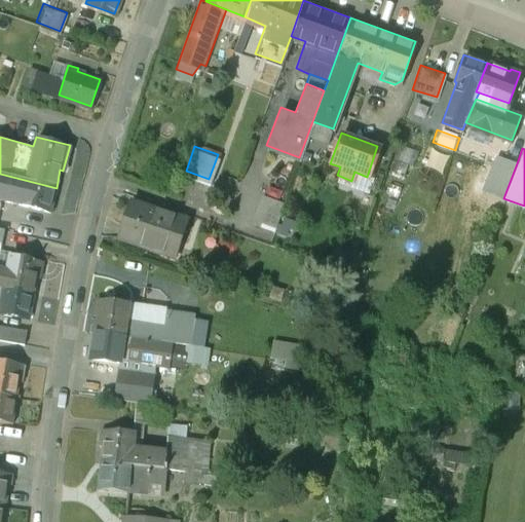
[(517,163),(496,155),(483,189),(503,198),(517,163)]
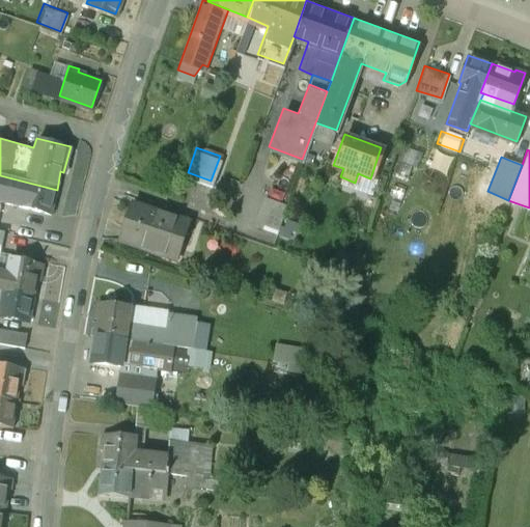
[(413,167),(402,163),(399,172),(410,175),(413,167)]
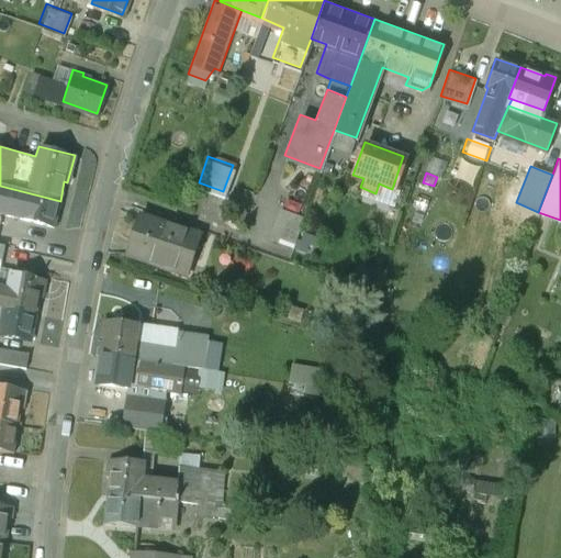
[(0,214),(54,229),(60,201),(0,186),(0,214)]
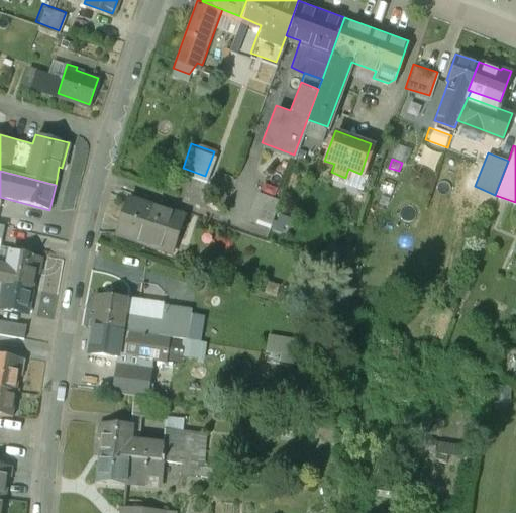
[(252,216),(274,224),(284,195),(263,188),(252,216)]
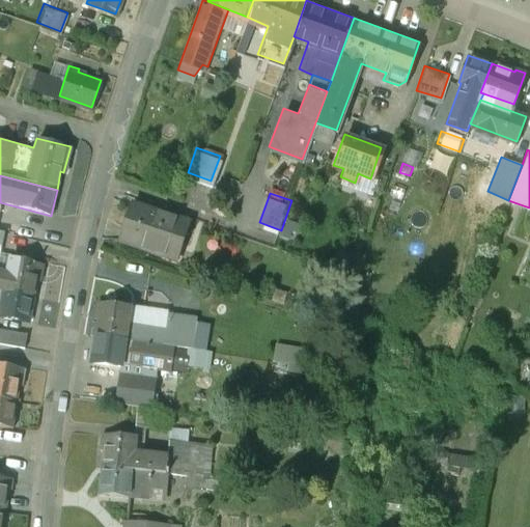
[(189,219),(130,201),(117,240),(168,255),(173,238),(182,241),(189,219)]
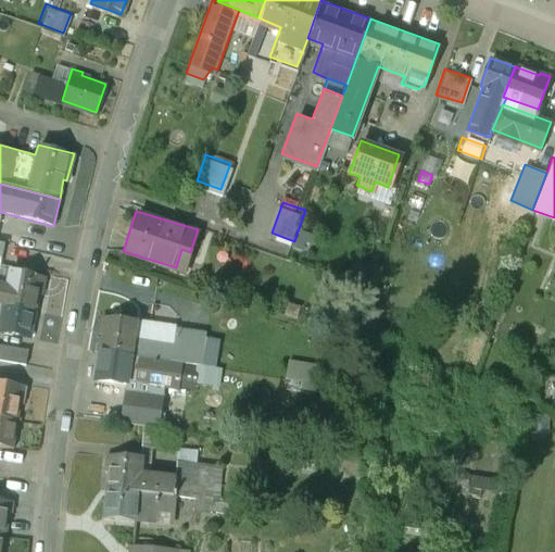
[(43,276),(0,267),(0,302),(34,309),(39,286),(42,286),(43,276)]
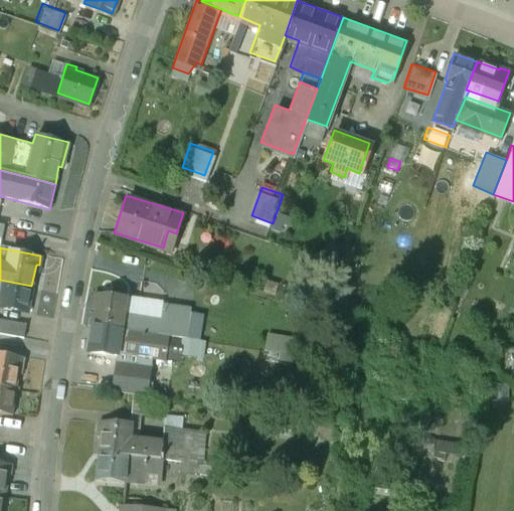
[(0,306),(26,312),(31,286),(0,280),(0,306)]
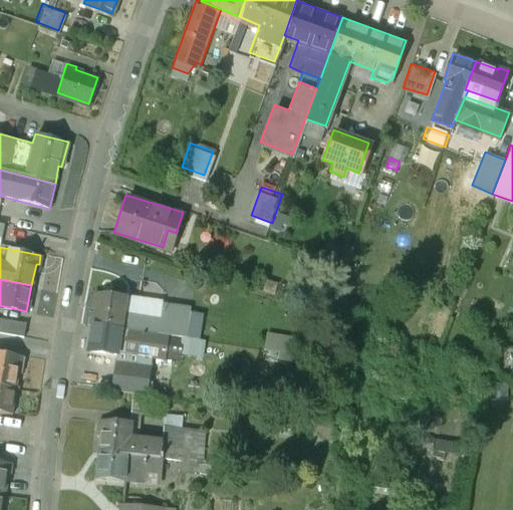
[(177,307),(127,297),(126,294),(94,290),(93,300),(96,300),(92,323),(169,334),(173,334),(177,307)]
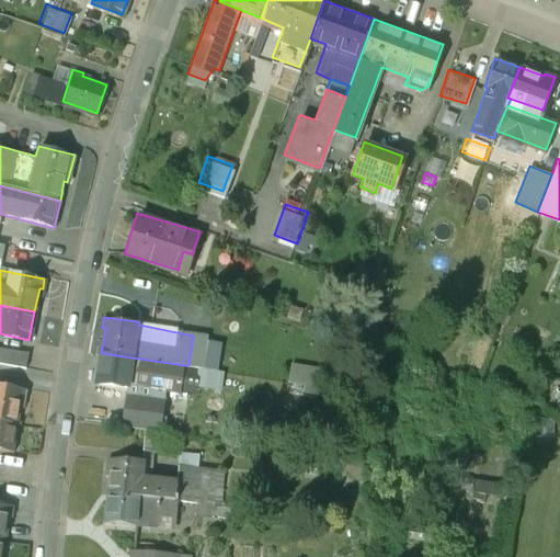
[(26,352),(0,347),(0,362),(24,366),(26,352)]
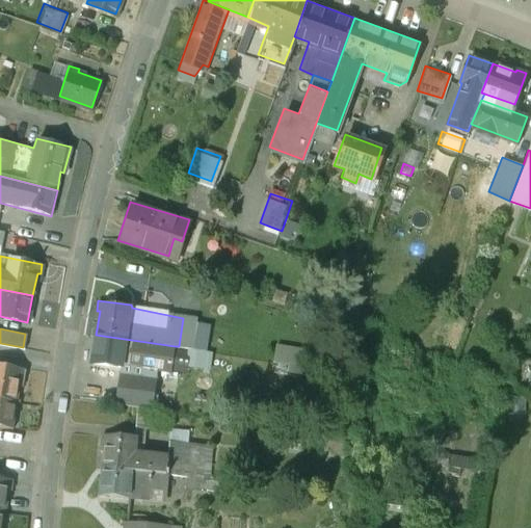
[(175,346),(96,335),(93,359),(123,364),(125,355),(144,359),(143,366),(171,370),(175,346)]
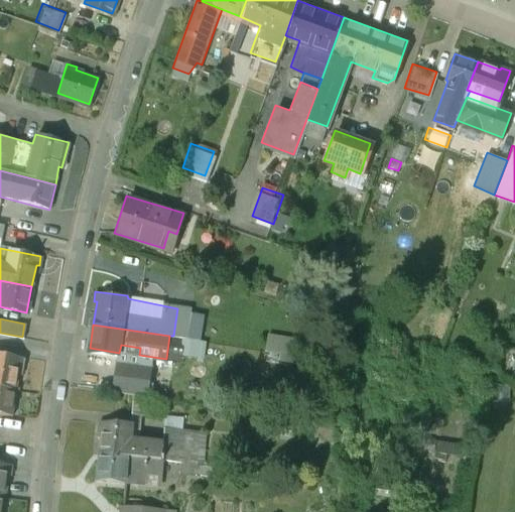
[(299,341),(269,336),(267,350),(296,355),(299,341)]
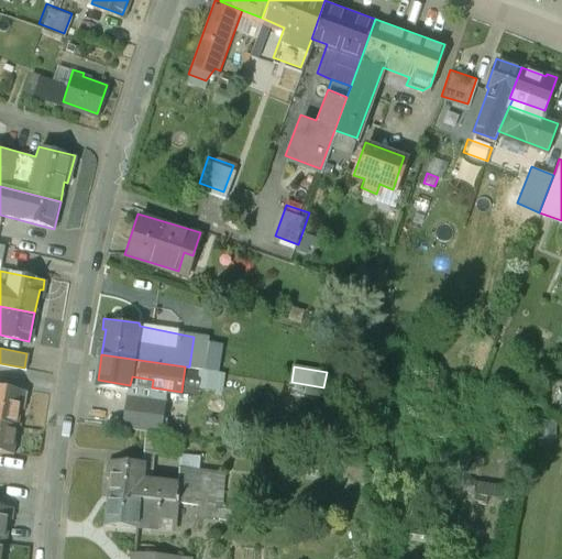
[(26,391),(0,385),(0,422),(17,425),(21,399),(24,399),(26,391)]
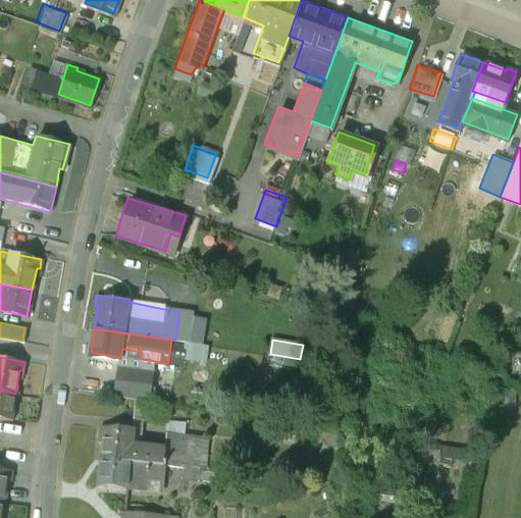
[(140,382),(114,379),(112,393),(138,396),(140,382)]
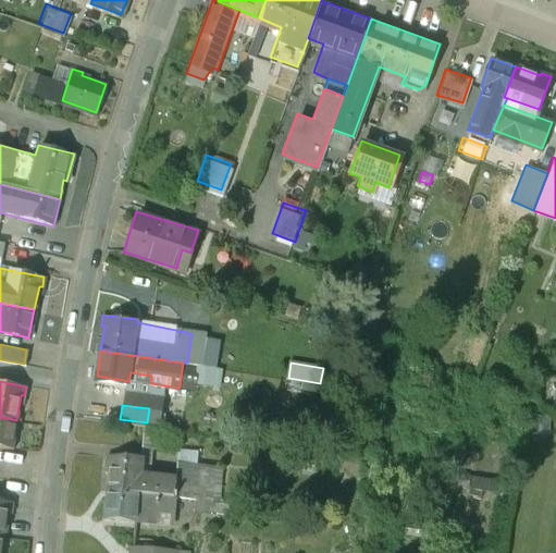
[(16,420),(0,417),(0,443),(13,445),(16,420)]
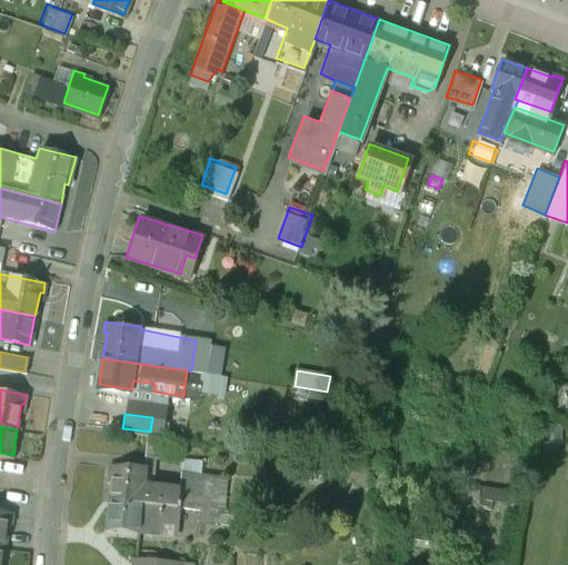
[(146,466),(110,463),(109,473),(111,474),(110,504),(180,511),(180,488),(145,483),(146,466)]
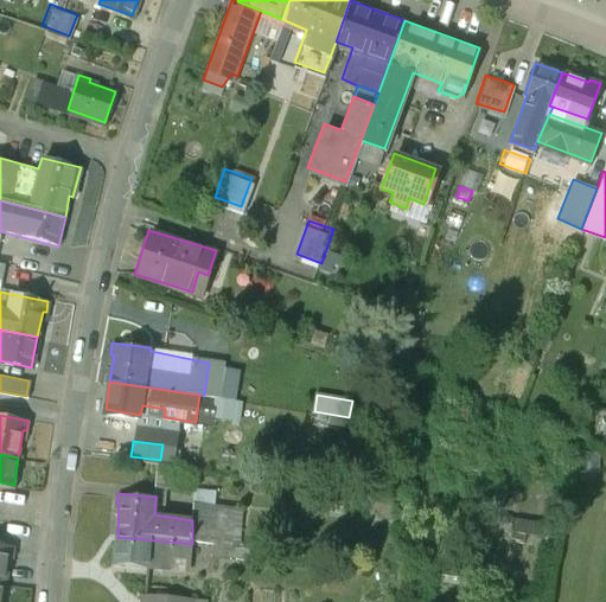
[(234,506),(195,503),(192,520),(192,544),(215,546),(230,543),(234,506)]
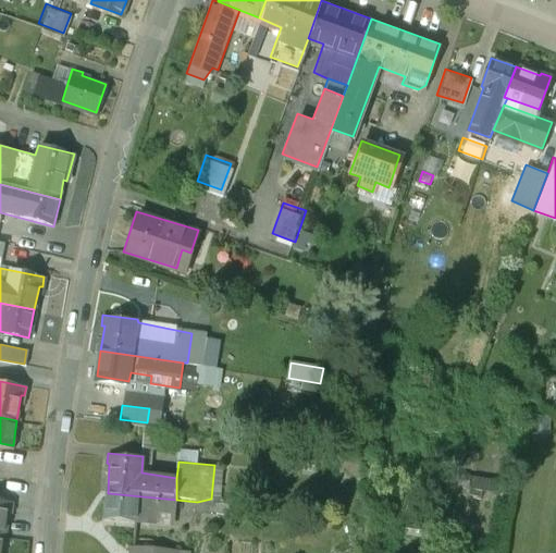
[(176,500),(108,493),(104,518),(137,521),(138,511),(160,515),(160,512),(196,519),(197,502),(176,500)]
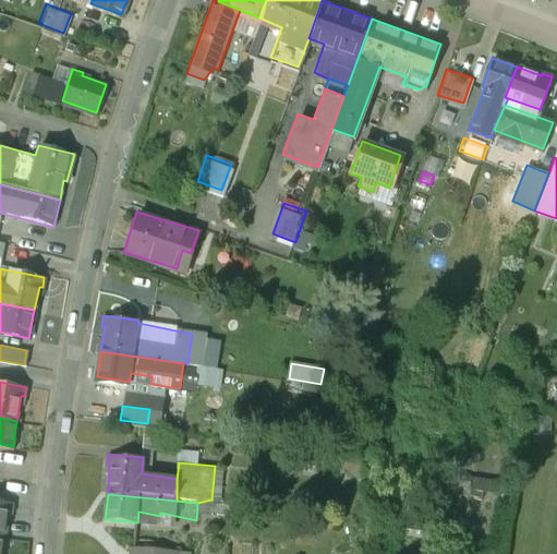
[(0,537),(4,538),(8,510),(12,512),(13,502),(0,500),(0,537)]
